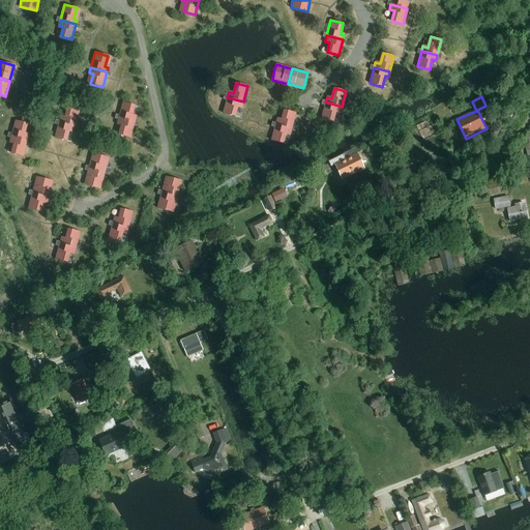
[(238,106),(242,107),(243,101),(227,97),(223,113),(235,116),(238,106)]
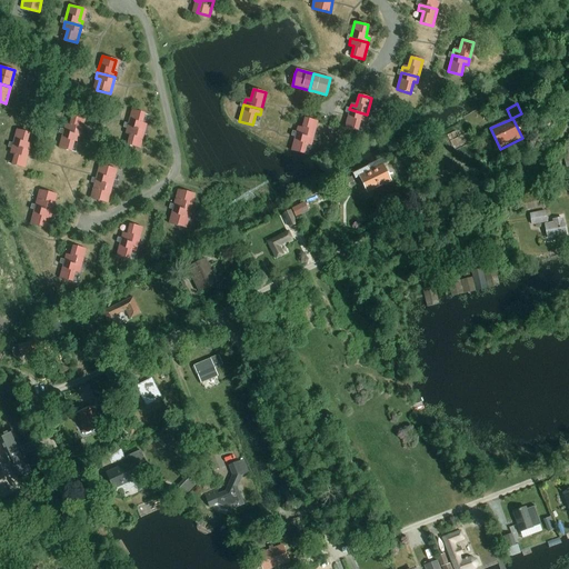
[(142,125),(146,112),(132,109),(128,126),(145,130),(146,126),(142,125)]
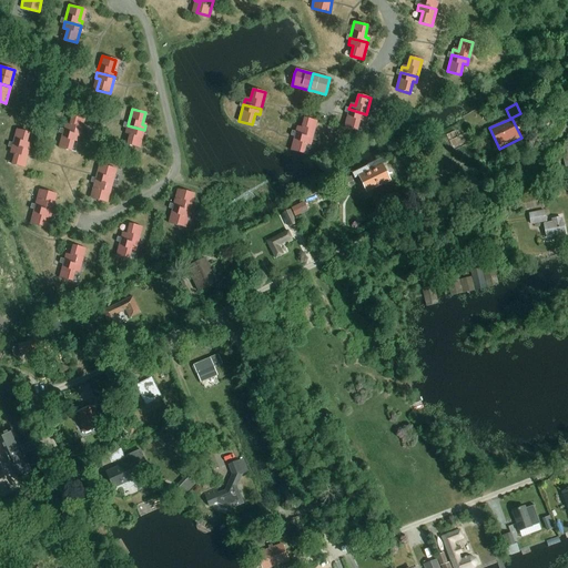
[(361,119),(364,120),(366,114),(348,109),(344,125),(357,130),(361,119)]
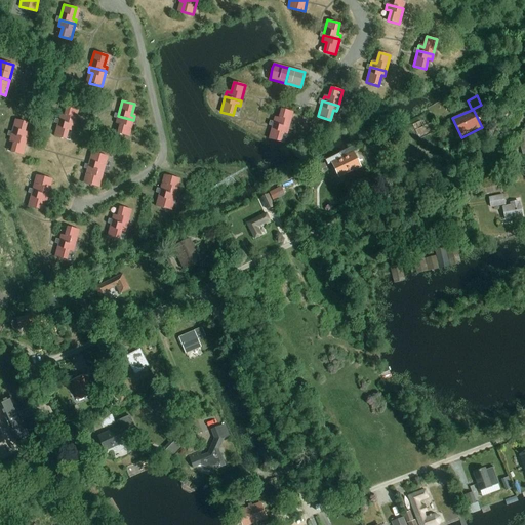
[(64,117),(59,115),(58,120),(74,125),(79,109),(67,106),(64,117)]
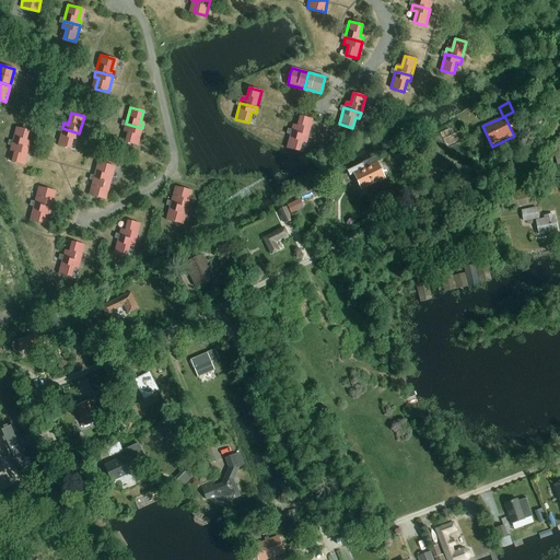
[(298,127),(293,126),(291,131),(308,136),(313,119),(301,116),(298,127)]
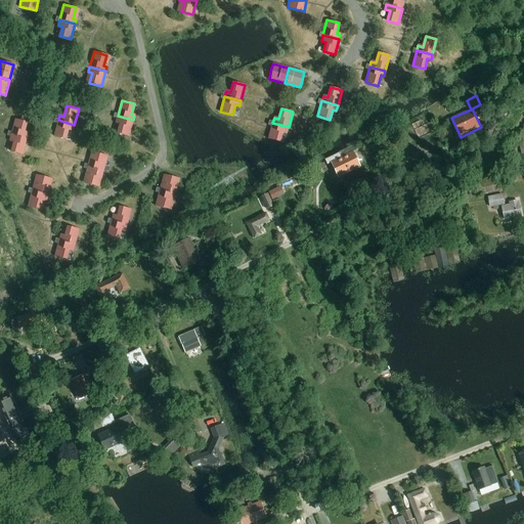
[(120,123),(117,133),(129,136),(133,120),(118,116),(116,122),(120,123)]
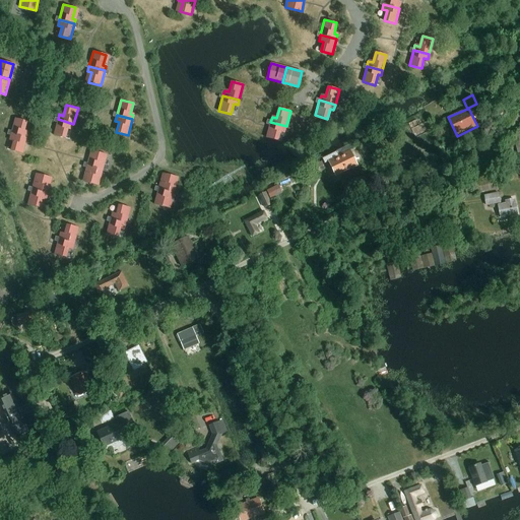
[(15,118),(11,134),(27,138),(28,133),(24,132),(27,122),(15,118)]
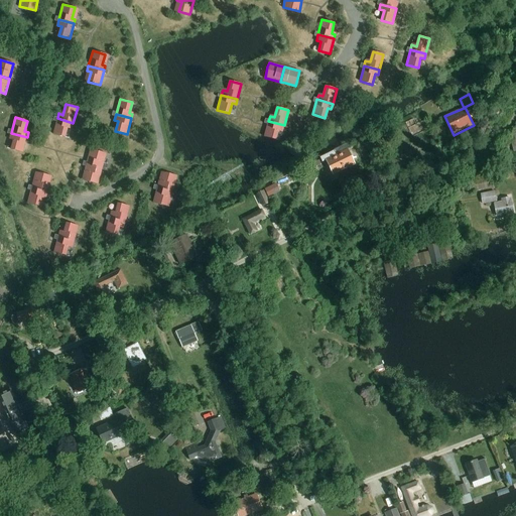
[(68,126),(72,127),(73,123),(57,118),(53,133),(65,137),(68,126)]
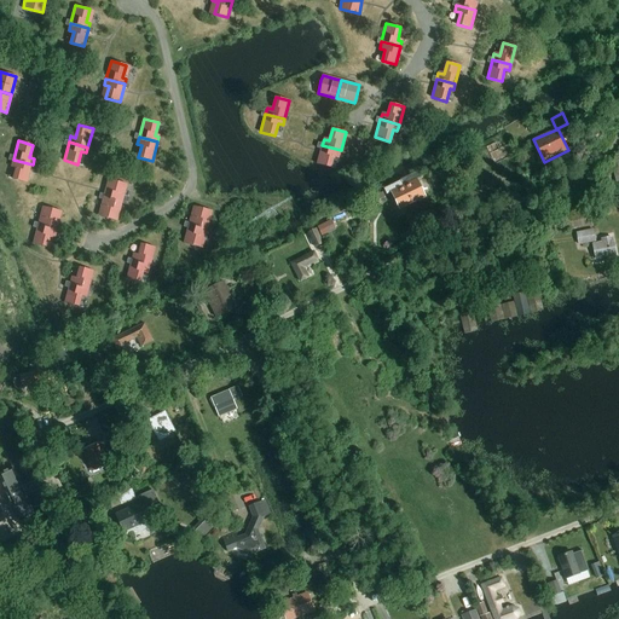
[(512,152),(515,150),(512,142),(498,148),(496,142),(486,146),(495,163),(513,154),(512,152)]
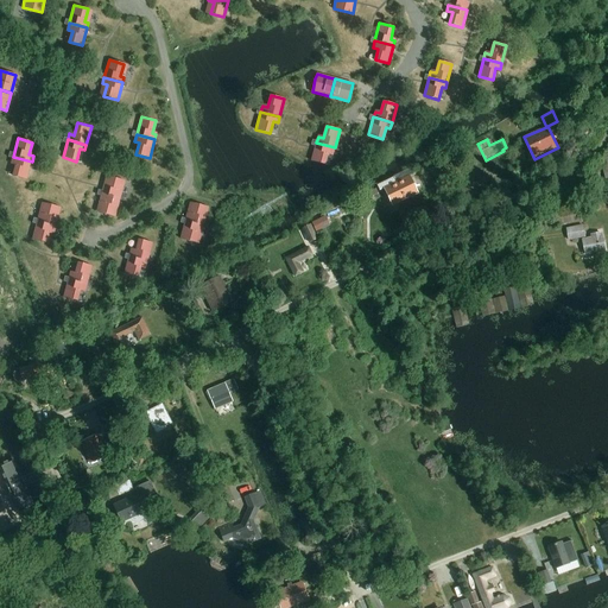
[(328,152),(333,153),(335,147),(316,143),(311,160),(324,164),(328,152)]
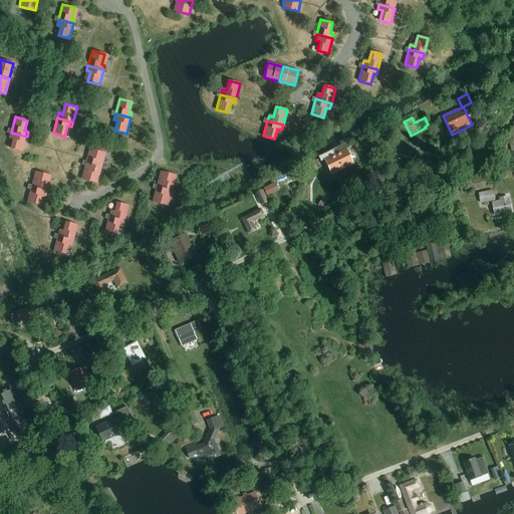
[(27,137),(11,133),(9,138),(14,139),(11,149),(22,152),(27,137)]
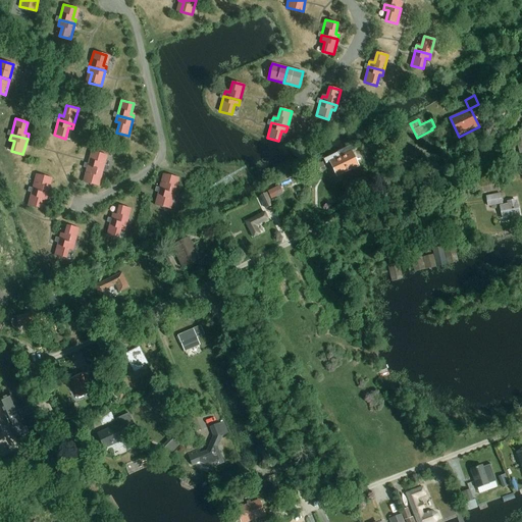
[(338,151),(348,170),(359,164),(350,146),(338,151)]
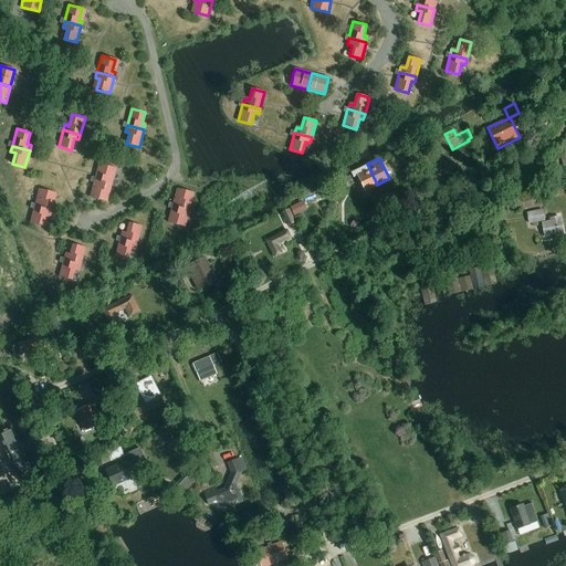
[(108,178),(111,167),(100,164),(95,180),(112,185),(113,180),(108,178)]
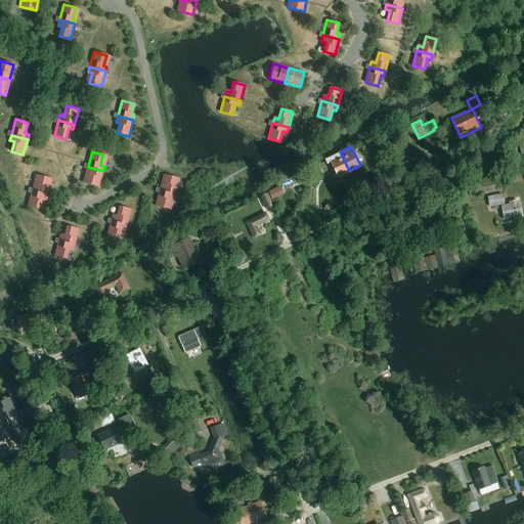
[(338,176),(349,171),(340,151),(324,159),(328,164),(331,162),(338,176)]
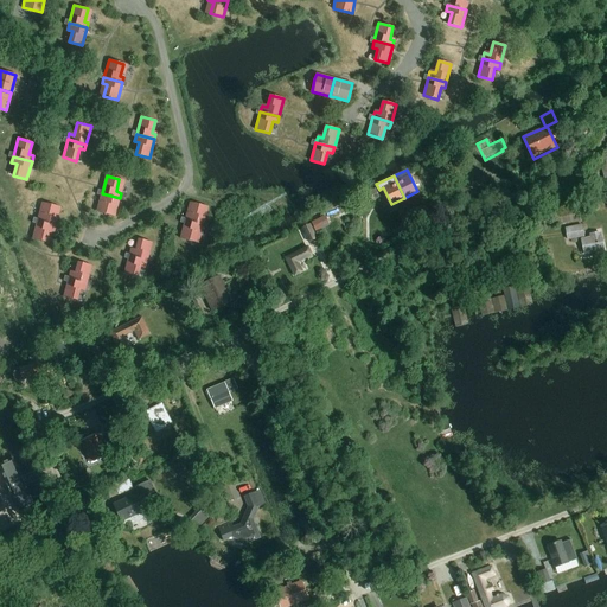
[(363,195),(365,200),(378,193),(376,189),(363,195)]
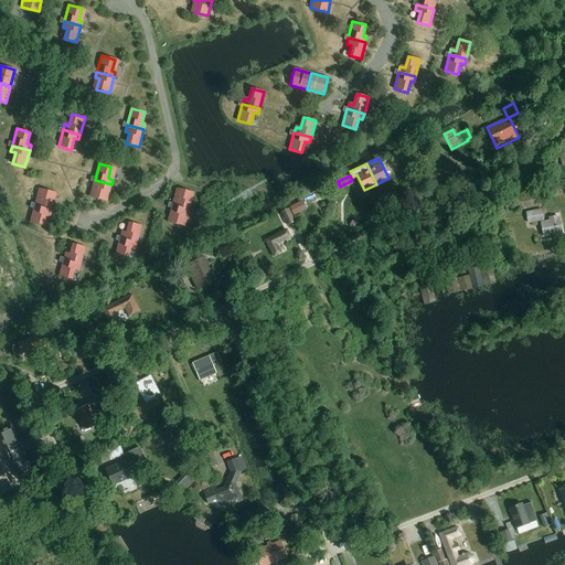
[(98,187),(95,198),(107,201),(112,184),(95,180),(93,185),(98,187)]
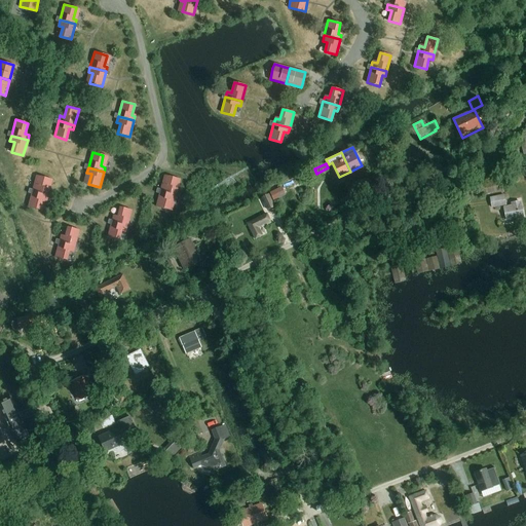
[(165,186),(161,185),(160,190),(177,194),(181,179),(168,176),(165,186)]
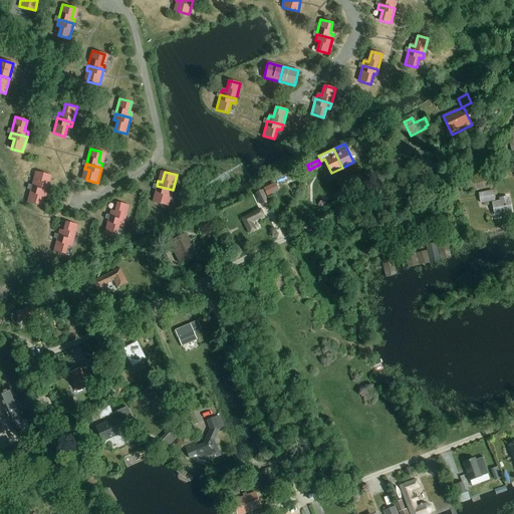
[(37,183),(33,182),(32,187),(47,191),(51,176),(40,173),(37,183)]
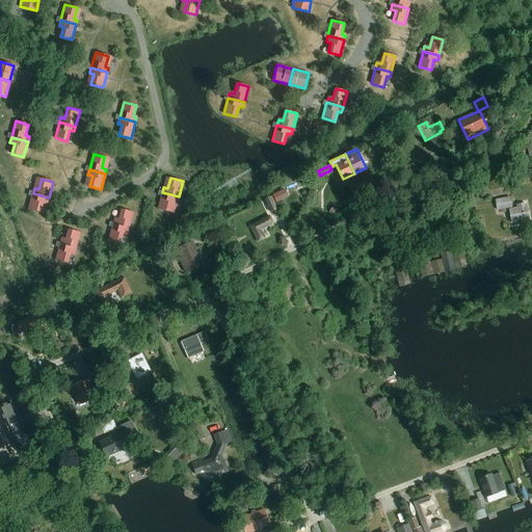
[(285,189),(273,195),(276,204),(289,197),(285,189)]
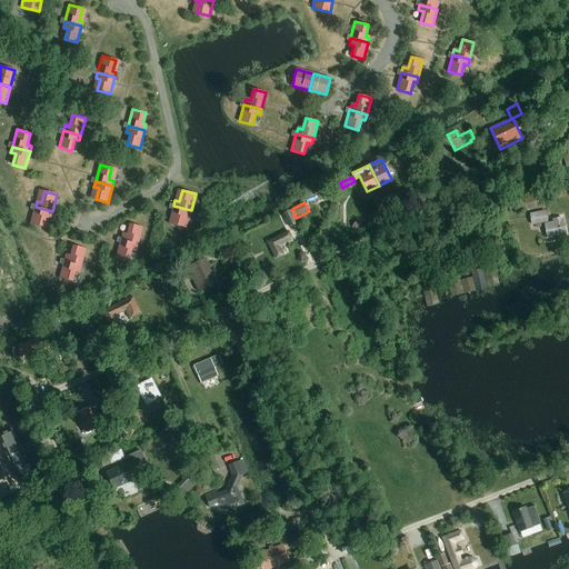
[(186,215),(189,216),(191,210),(173,206),(169,222),(182,226),(186,215)]
